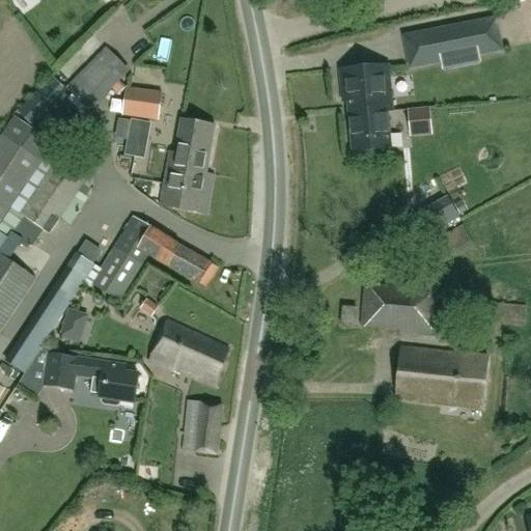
[(411,67),(442,61),(440,55),(477,48),(478,54),(501,49),(495,20),(404,38),(411,67)]
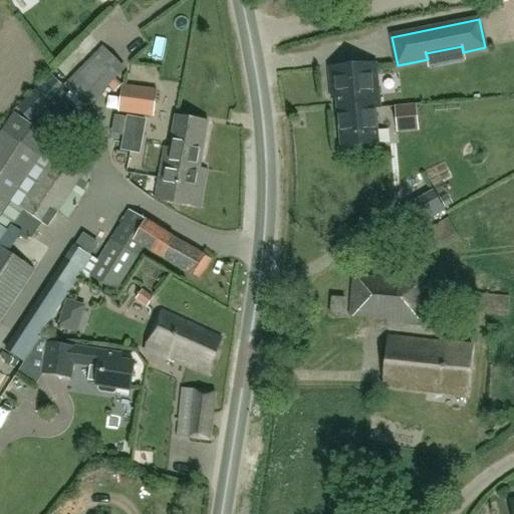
[(85,106),(123,68),(103,48),(65,86),(85,106)]
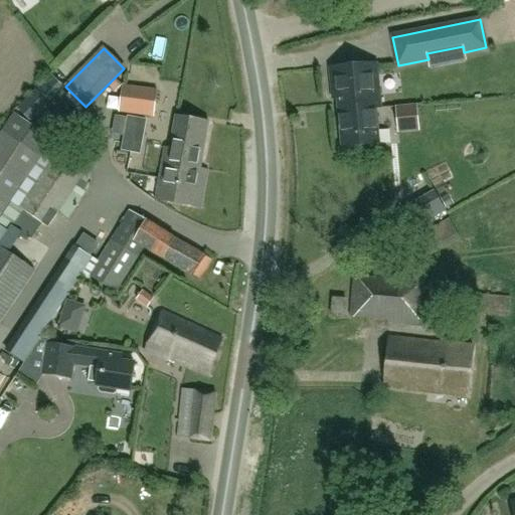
[(380,144),(376,109),(376,107),(381,107),(376,61),(329,66),(333,99),(337,98),(343,148),(380,144)]
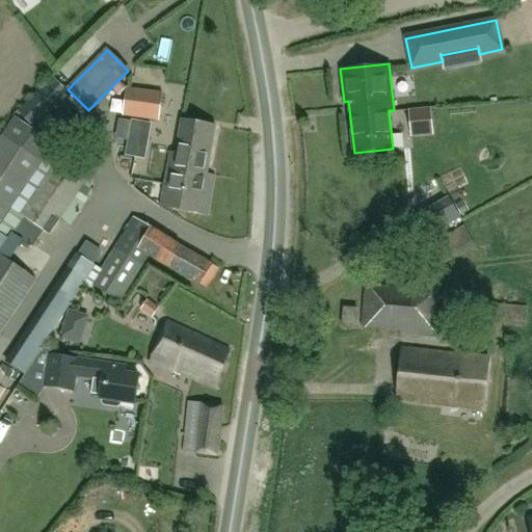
[(124,116),(159,121),(162,94),(127,89),(124,116)]
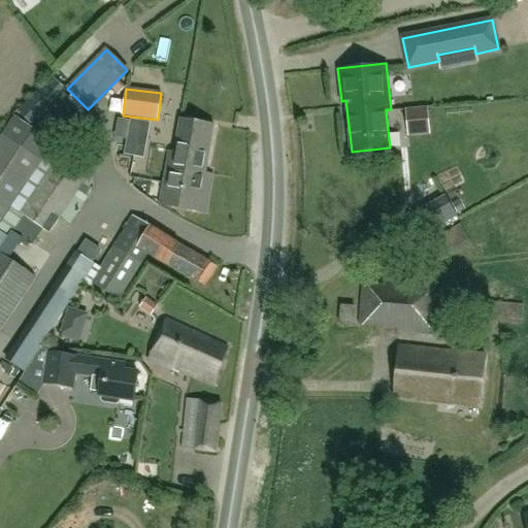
[(408,116),(410,135),(432,133),(430,112),(408,116)]
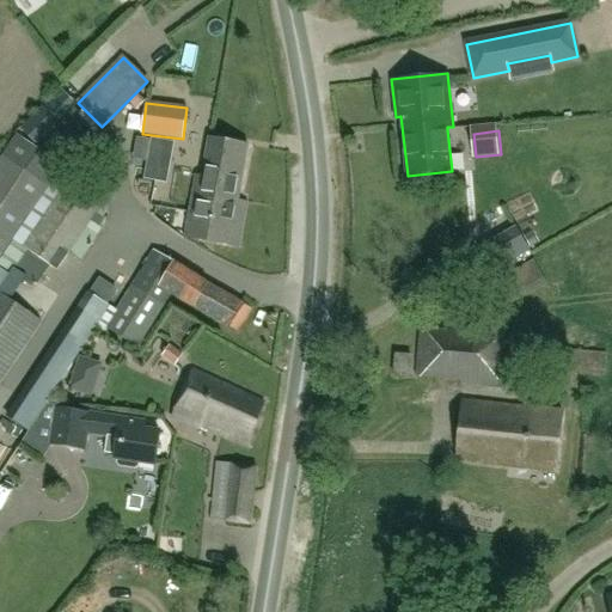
[(49,263),(56,268),(106,190),(62,161),(60,164),(14,134),(0,154),(0,379),(2,380),(41,320),(11,300),(25,277),(36,283),(49,263)]
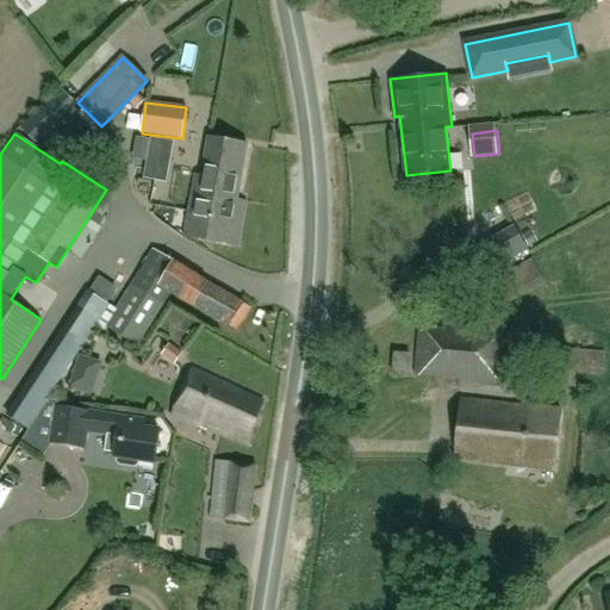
[(193,173),(191,186),(182,237),(209,242),(209,241),(237,246),(244,200),(236,199),(246,144),(206,137),(200,174),(193,173)]
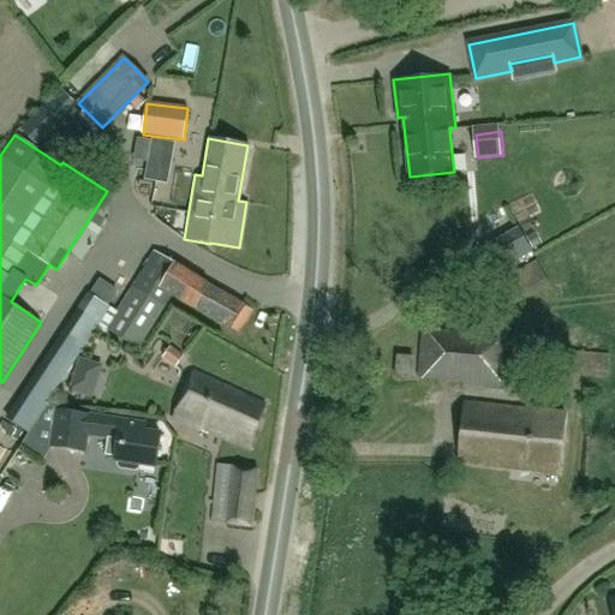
[(517,231),(495,243),(507,266),(530,252),(517,231)]
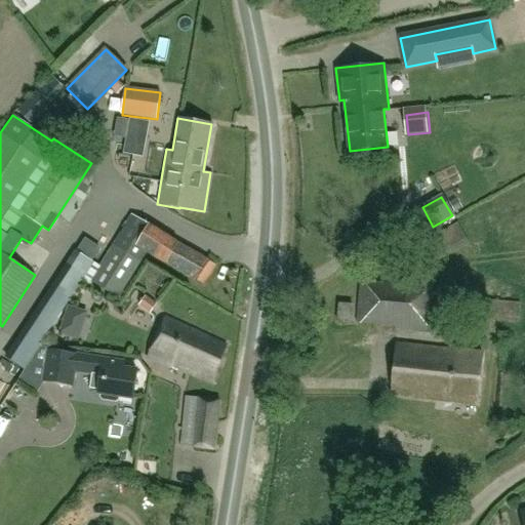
[(148,253),(203,285),(216,266),(135,216),(101,268),(77,251),(46,297),(64,309),(83,280),(91,285),(93,282),(117,298),(148,253)]
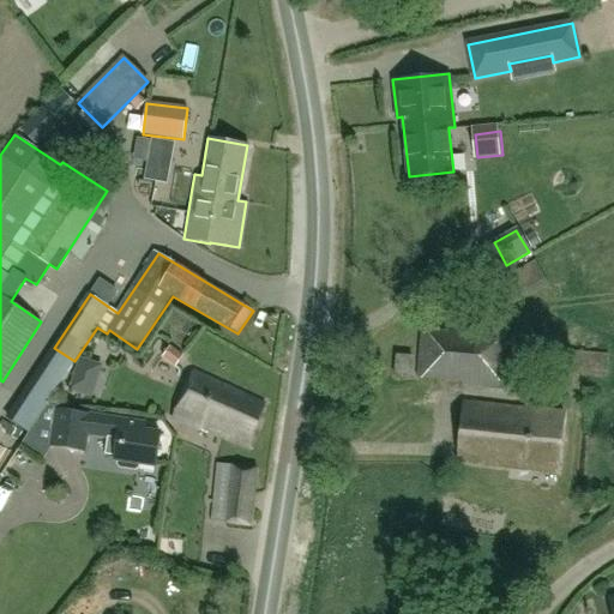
[(534,260),(510,275),(492,284),(503,305),(519,294),(525,305),(551,287),(534,260)]
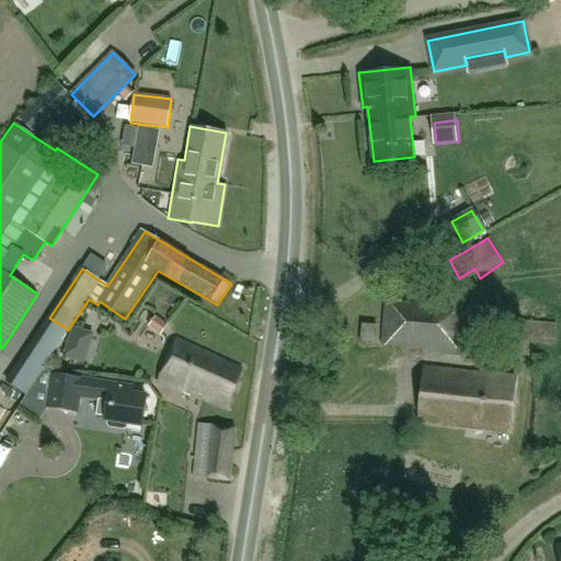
[(430,301),(428,305),(386,302),(382,346),(423,348),(423,353),(462,357),(467,305),(430,301)]
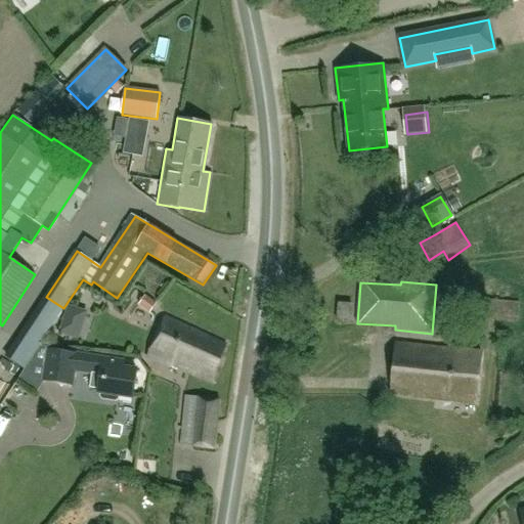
[(150,312),(157,303),(145,296),(139,305),(150,312)]
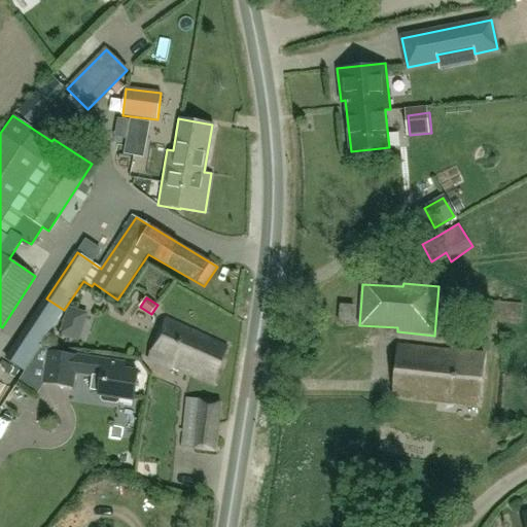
[(521,325),(522,305),(489,302),(488,322),(521,325)]
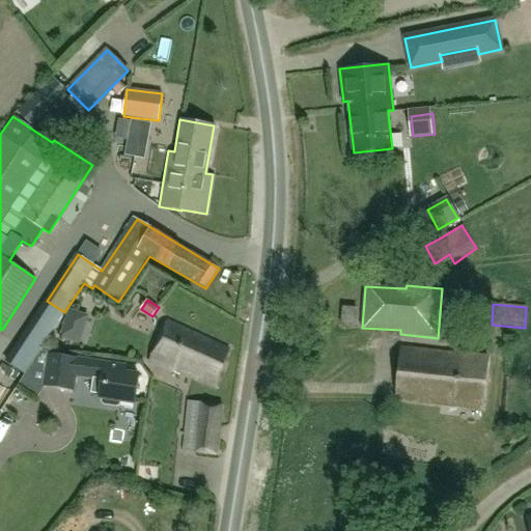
[(355,327),(357,309),(343,308),(342,326),(355,327)]
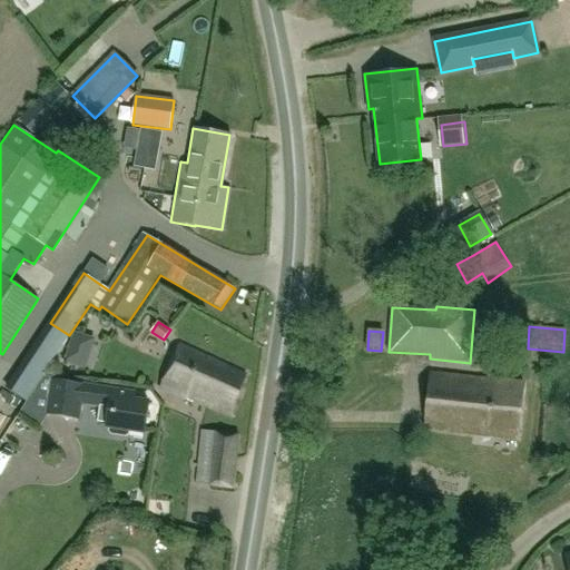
[(76,332),(68,357),(85,363),(92,337),(76,332)]
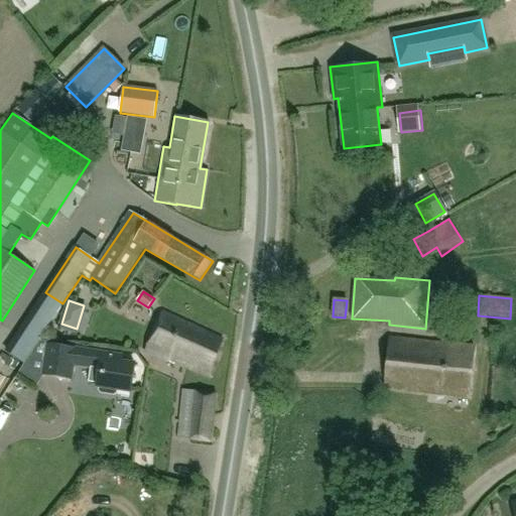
[(208,376),(224,341),(163,313),(146,350),(166,359),(167,358),(208,376)]
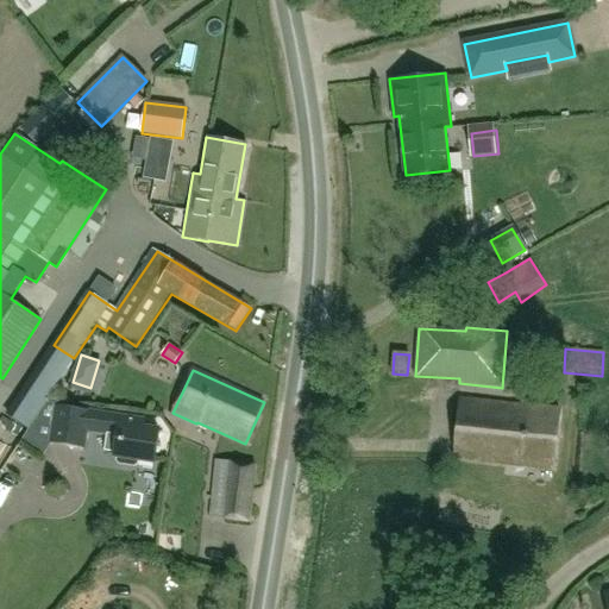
[(554,470),(560,410),(520,407),(520,408),(459,402),(454,458),(554,470)]
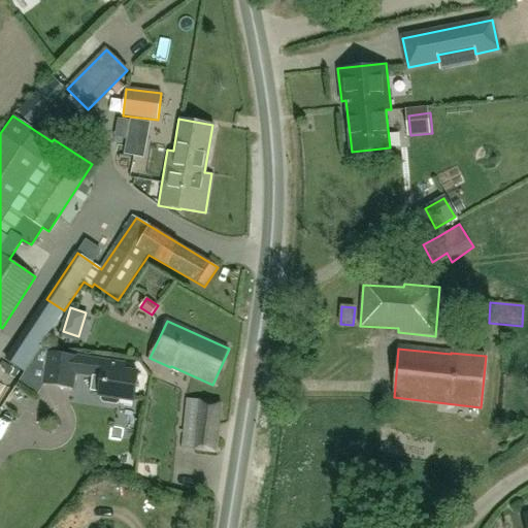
[(99,395),(102,395),(102,400),(103,402),(118,404),(121,402),(121,398),(135,400),(138,373),(124,371),(125,364),(48,354),(44,385),(73,389),(75,374),(94,376),(92,391),(100,392),(99,395)]
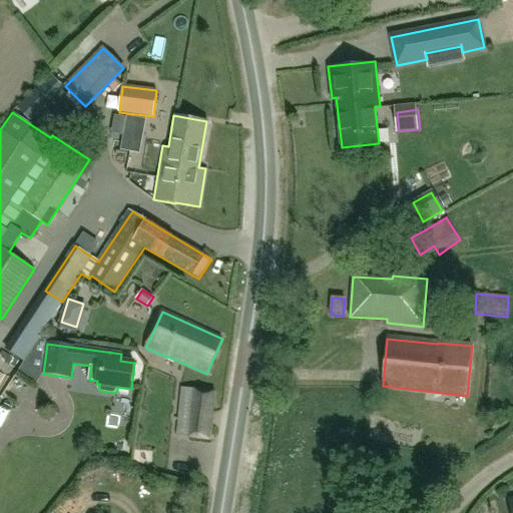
[(210,440),(215,392),(182,388),(177,436),(189,437),(189,438),(210,440)]
